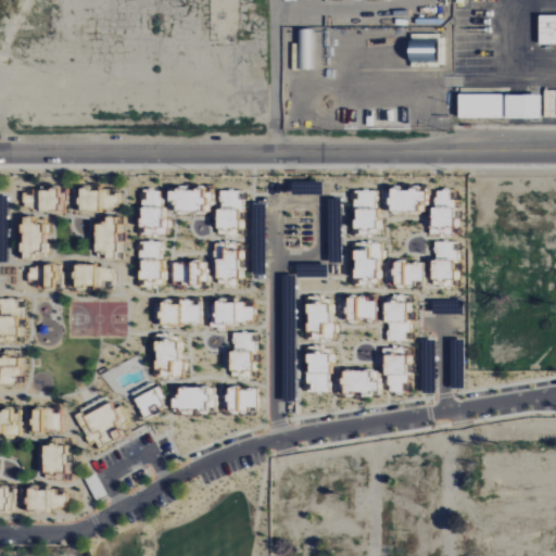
[(538,46),(555,45),(555,16),(538,17),(538,46)]
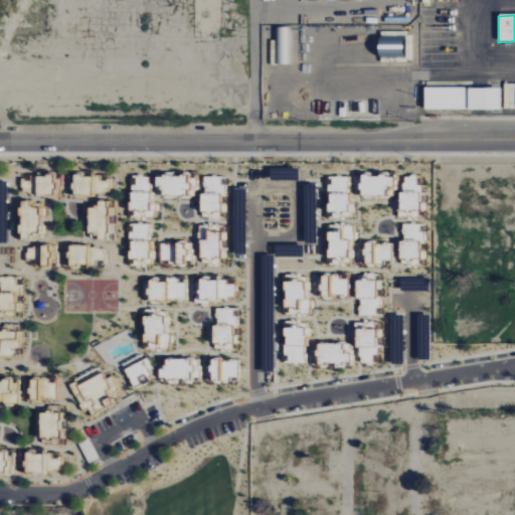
[(378,36),(377,57),(404,59),(405,34),(387,33),(387,36),(378,36)]
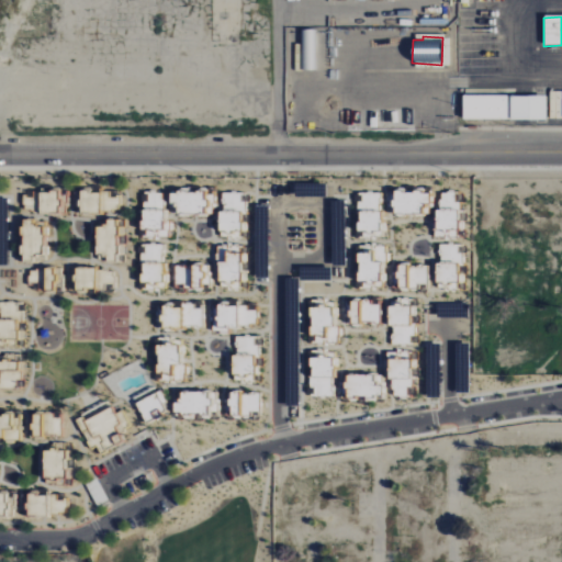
[(561,92),(549,92),(549,120),(561,119),(561,92)]
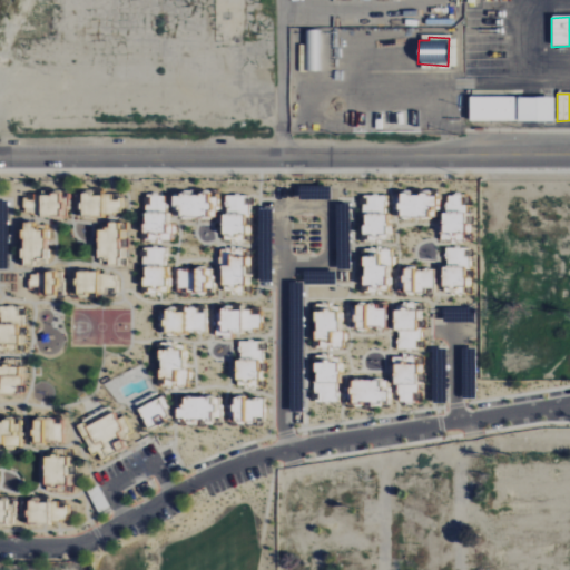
[(553,121),(553,98),(469,99),(469,123),(553,121)]
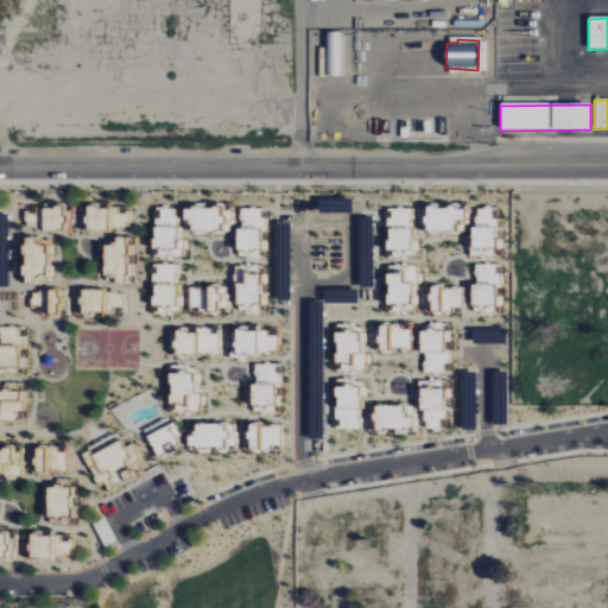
[(33,206),(33,211),(25,211),(24,229),(69,229),(69,219),(65,219),(65,207),(33,206)]
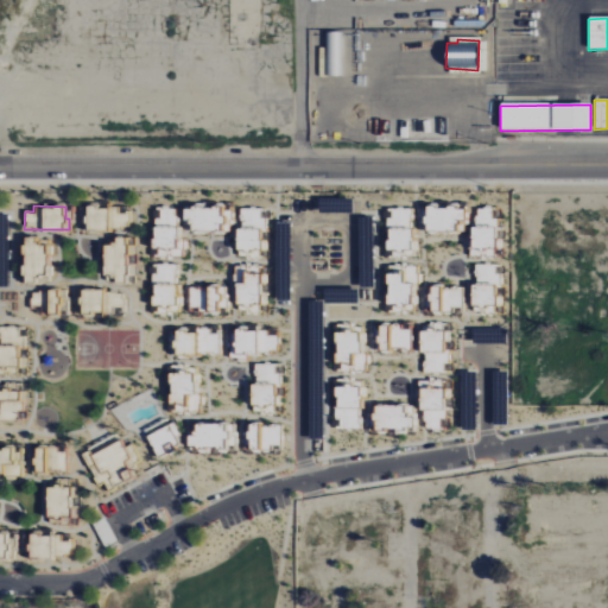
[(107,230),(107,207),(86,206),(84,229),(107,230)]
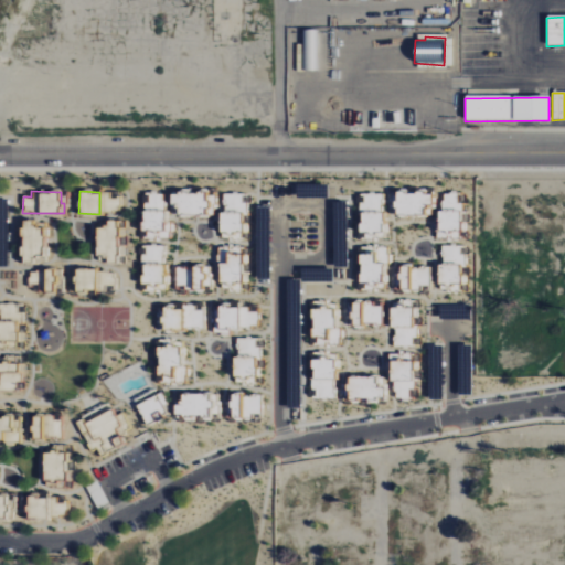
[(119,211),(119,195),(102,196),(102,211),(119,211)]
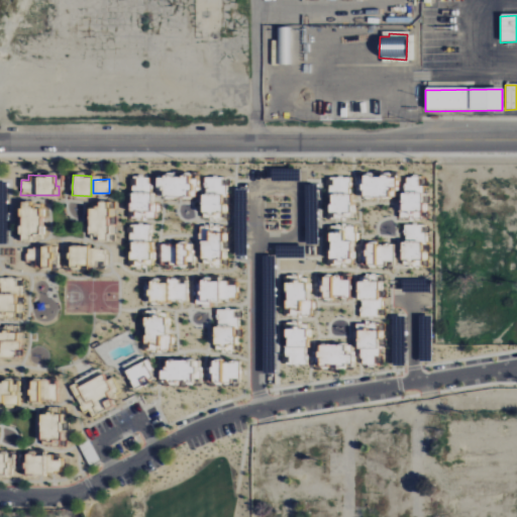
[(88,208),(87,233),(97,233),(97,240),(106,240),(107,217),(114,217),(114,208),(110,208),(110,202),(96,201),(95,208),(88,208)]
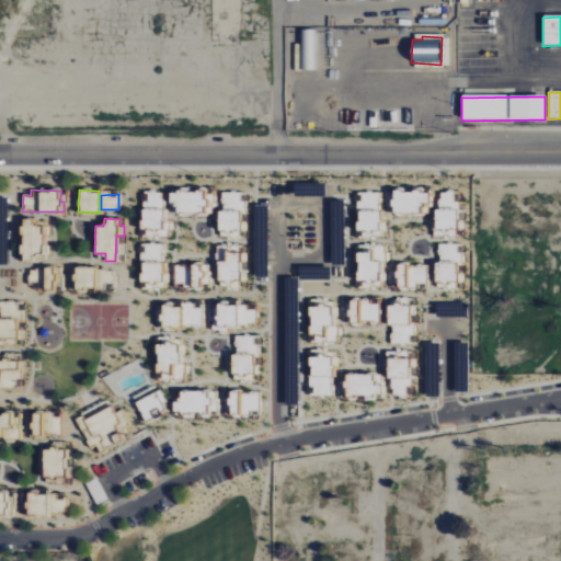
[(20,260),(45,260),(46,219),(21,219),(20,260)]
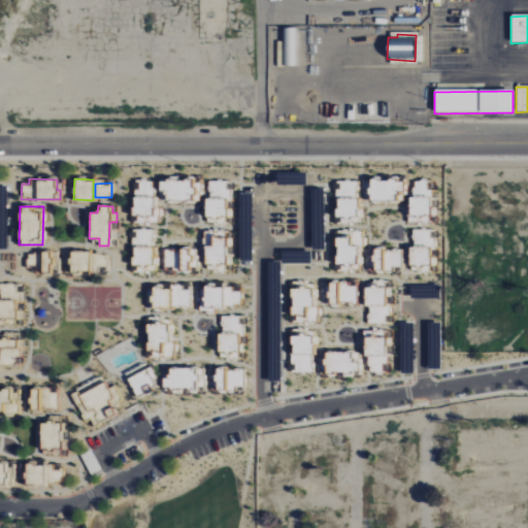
[(107,268),(107,253),(68,252),(68,271),(98,272),(98,267),(107,268)]
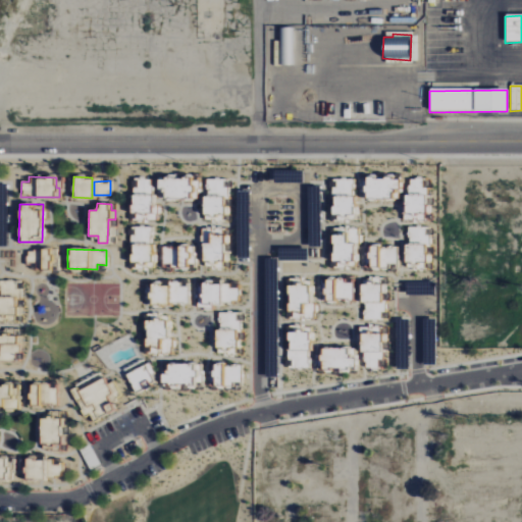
[(16,280),(0,280),(0,313),(12,314),(13,304),(20,305),(20,288),(16,288),(16,280)]
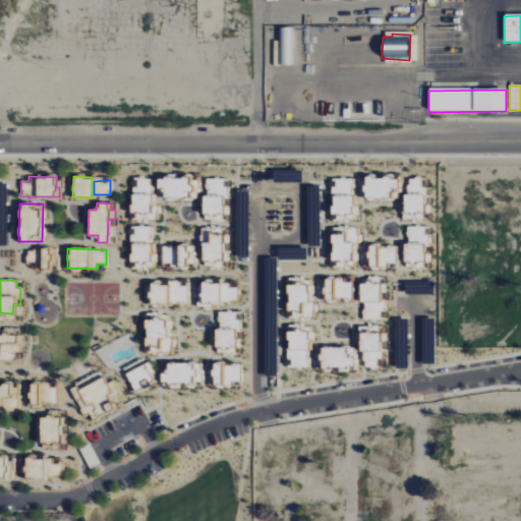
[(27,385),(29,405),(56,404),(55,384),(27,385)]
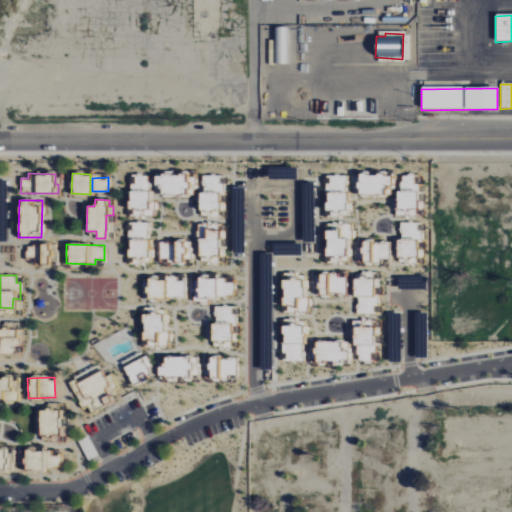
[(97,457),(89,436),(78,441),(87,461),(97,457)]
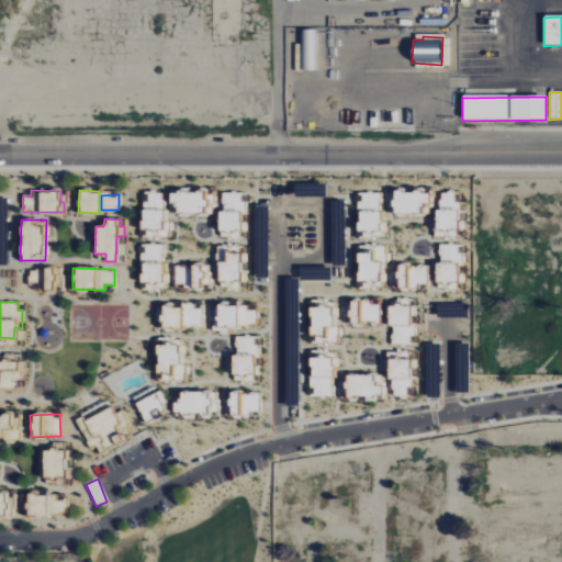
[(65,498),(57,498),(57,494),(26,493),(26,514),(65,515),(65,498)]
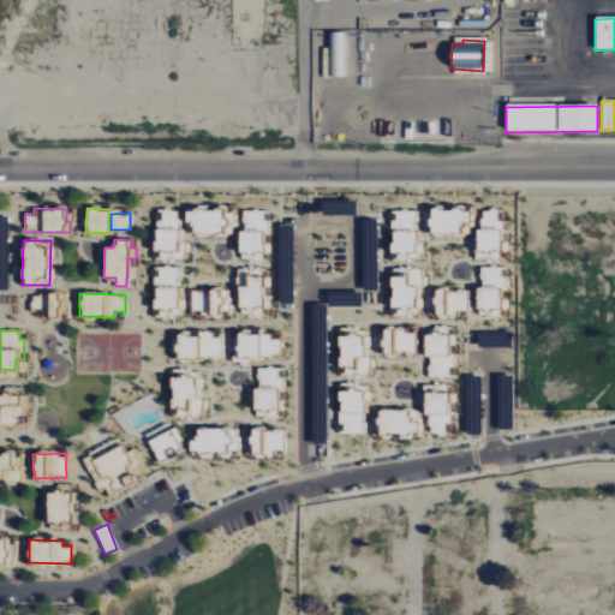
[(0,541),(0,563),(13,563),(13,542),(0,541)]
